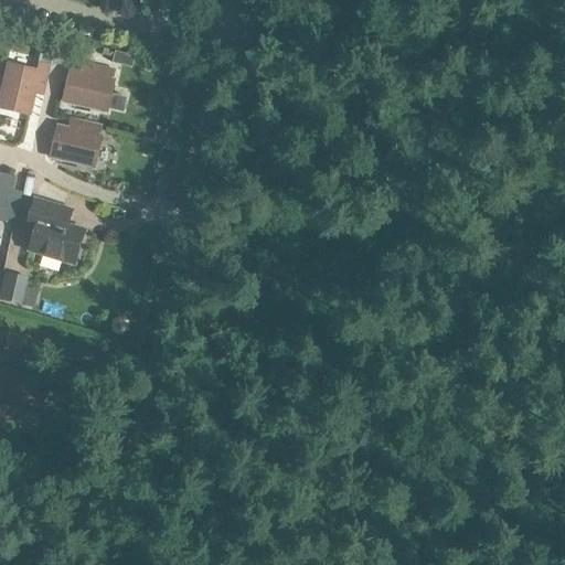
[(139,0),(148,9),(157,0),(139,0)]
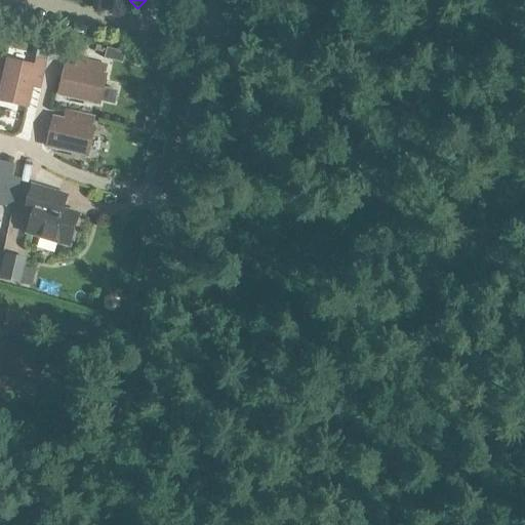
[(38,48),(36,59),(48,62),(50,51),(38,48)]
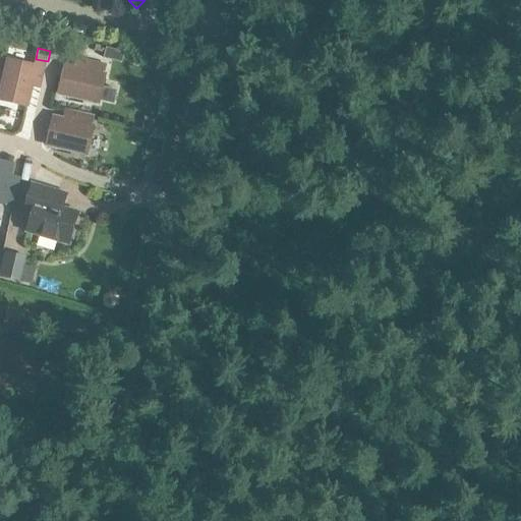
[(32,80),(41,82),(45,62),(36,60),(34,65),(8,60),(0,95),(0,98),(26,105),(32,80)]
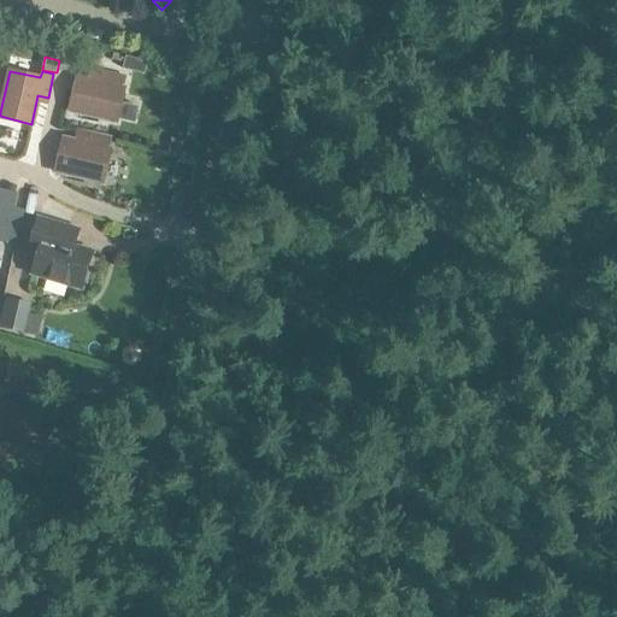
[(95,82),(89,81),(77,77),(70,110),(116,119),(123,88),(119,87),(122,77),(98,71),(95,82)]
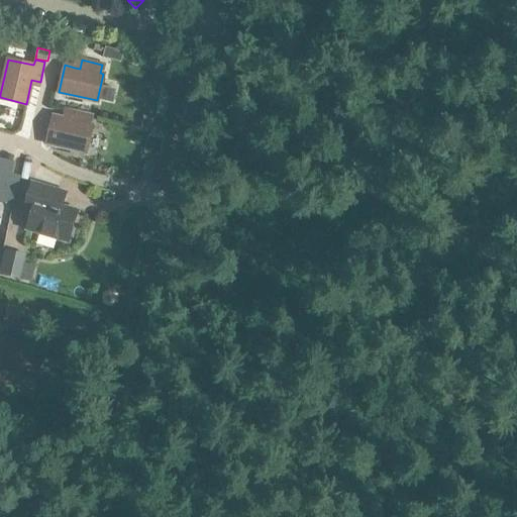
[(167,64),(157,68),(161,78),(171,75),(167,64)]
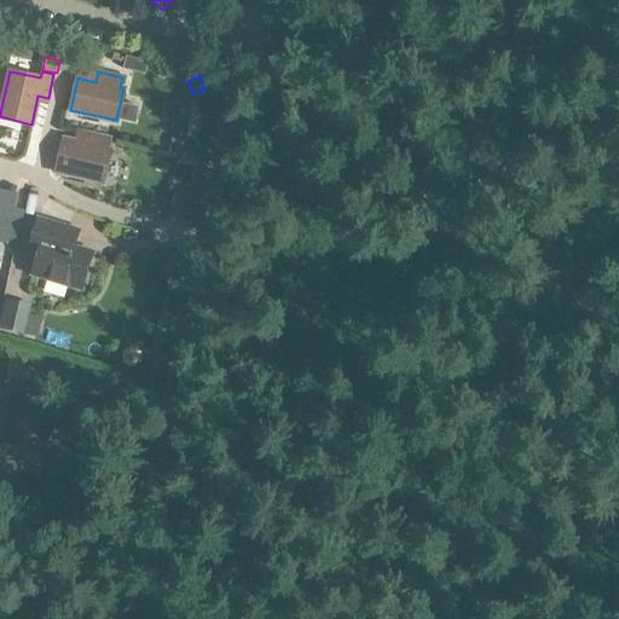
[(82,143),(75,142),(64,139),(57,171),(102,181),(109,149),(106,149),(109,138),(84,133),(82,143)]
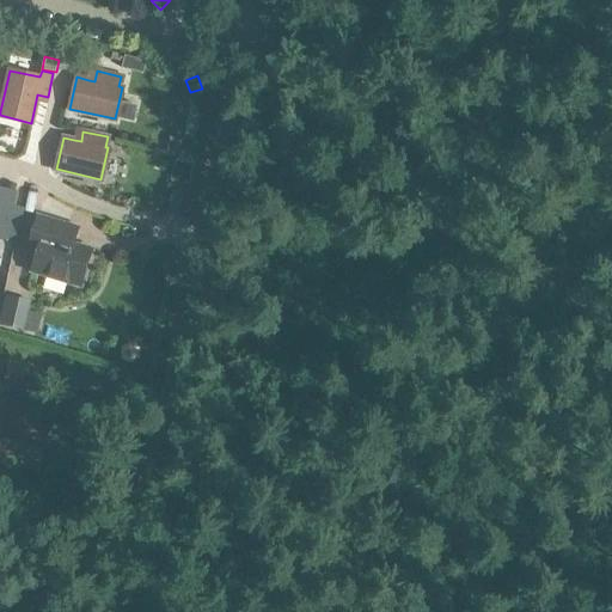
[(8,219),(11,210),(14,193),(0,189),(0,237),(5,238),(5,236),(16,238),(19,221),(8,219)]
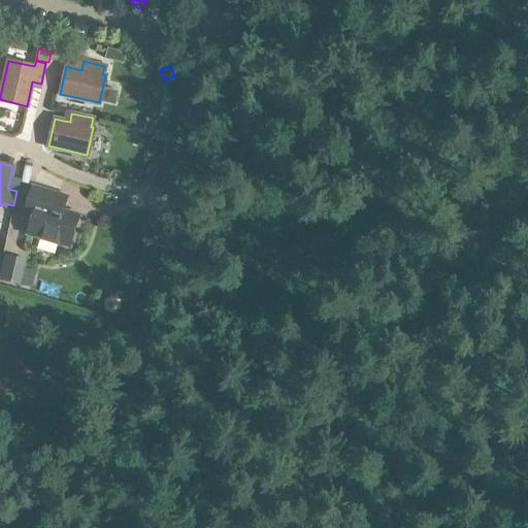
[(33,187),(25,213),(33,216),(33,218),(42,221),(37,236),(69,245),(78,216),(62,210),(66,197),(33,187)]
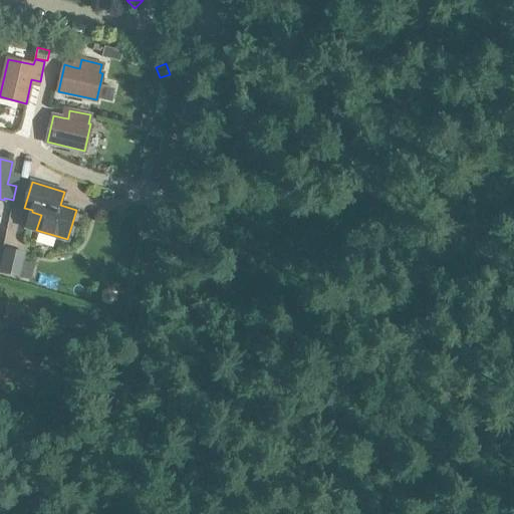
[(26,255),(6,250),(0,275),(20,279),(26,255)]
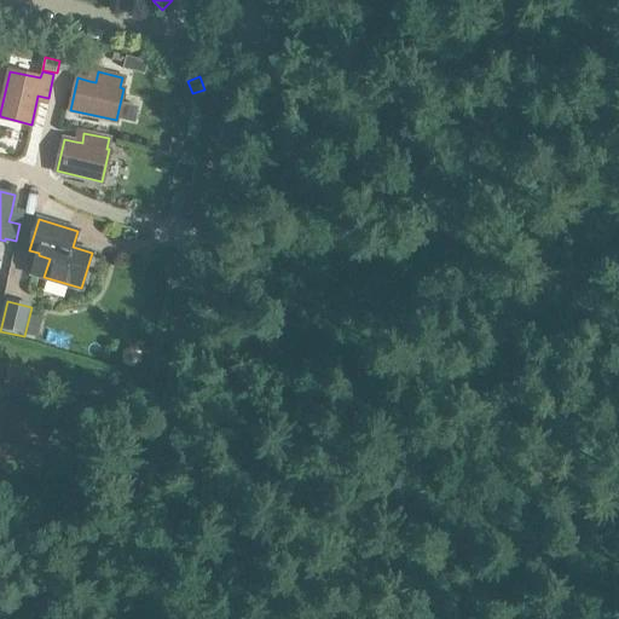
[(142,352),(132,347),(122,353),(123,365),(133,370),(143,363),(142,352)]
